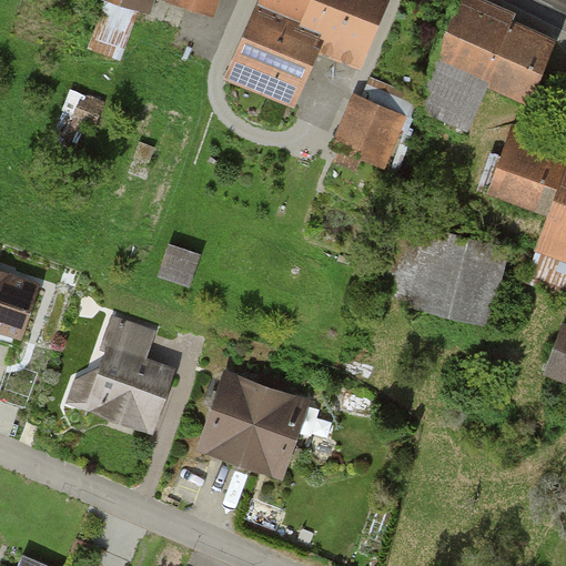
[(216,0),(104,0),(105,1),(151,16),(157,0),(160,0),(212,17),(216,0)]
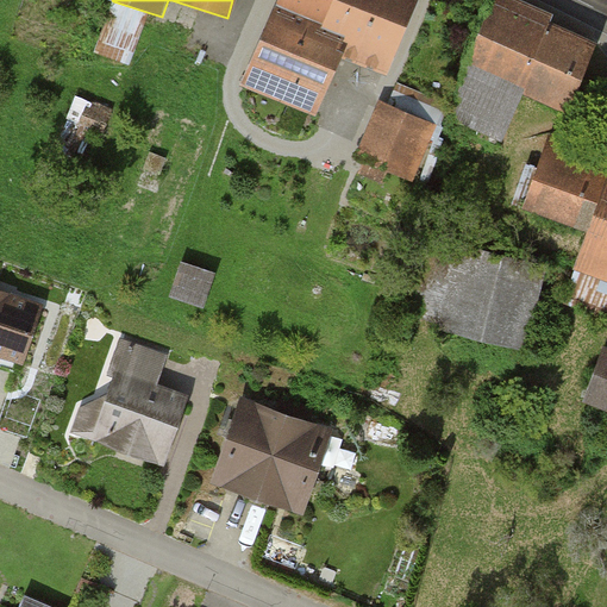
[(418,0),(282,0),(249,89),(315,116),(338,57),(388,76),(418,0)]
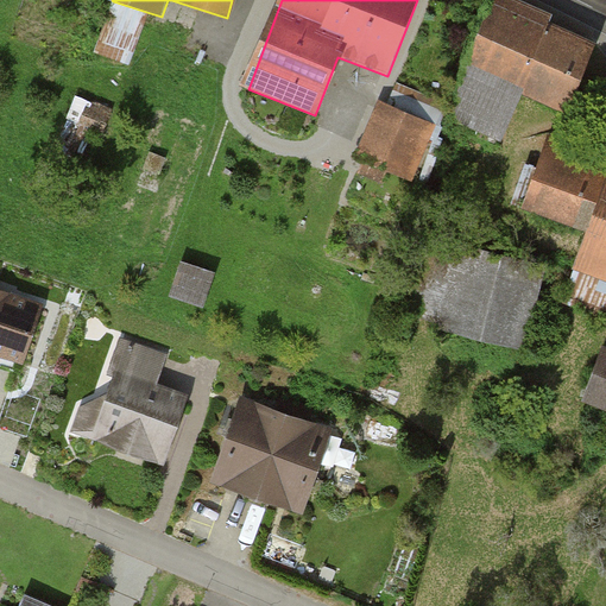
[(548,14),(515,0),(491,0),(443,113),(502,138),(522,90),(562,108),(591,42),(545,21),(548,14)]
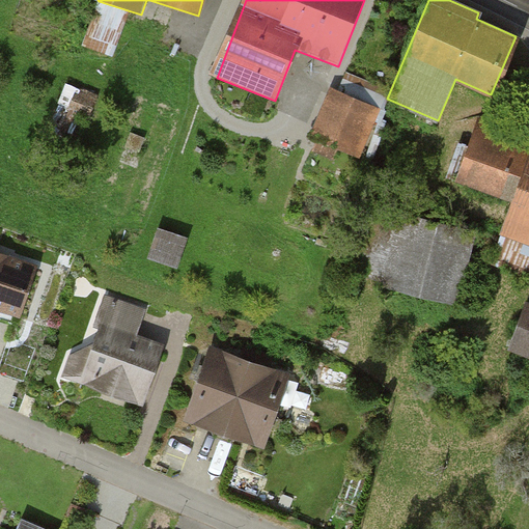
[(381,104),(332,84),(311,135),(358,155),(381,104)]
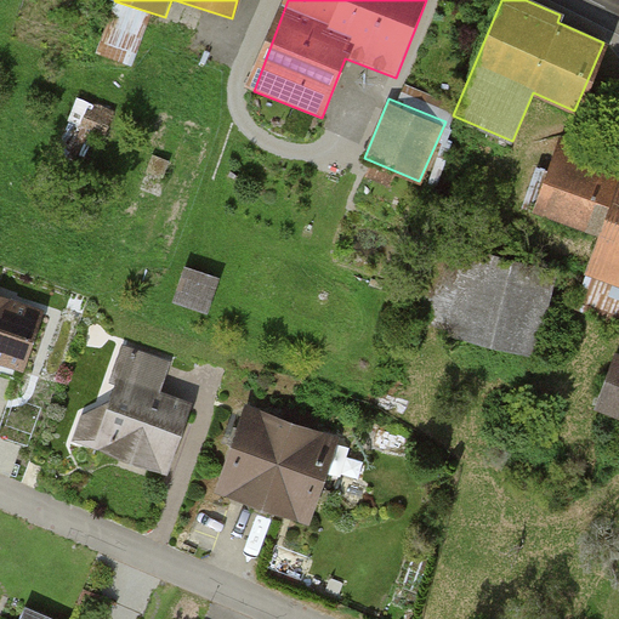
[(85,102),(80,123),(113,130),(118,109),(85,102)]
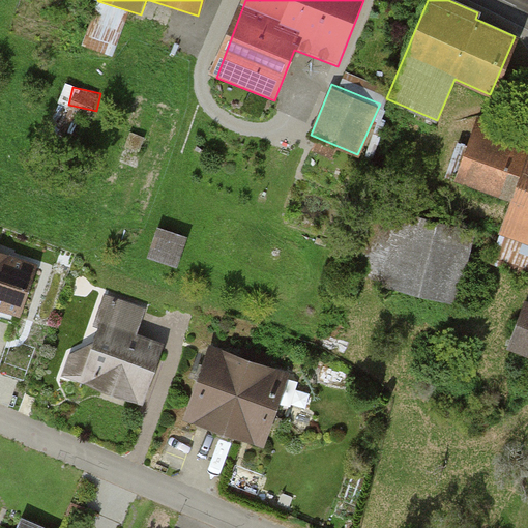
[(527,144),(477,125),(456,180),(508,201),(497,231),(527,242),(527,144)]
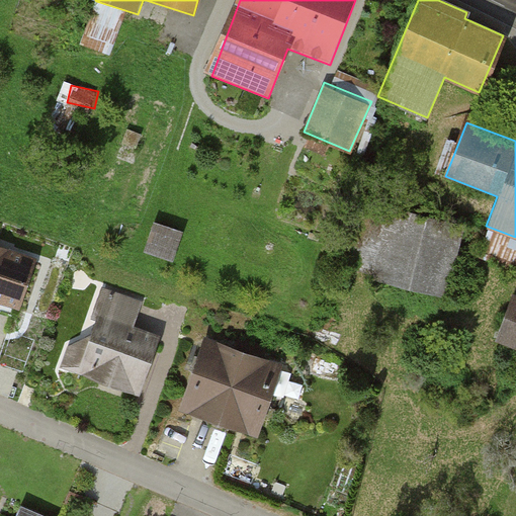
[(463,227),(360,204),(345,274),(447,297),(463,227)]
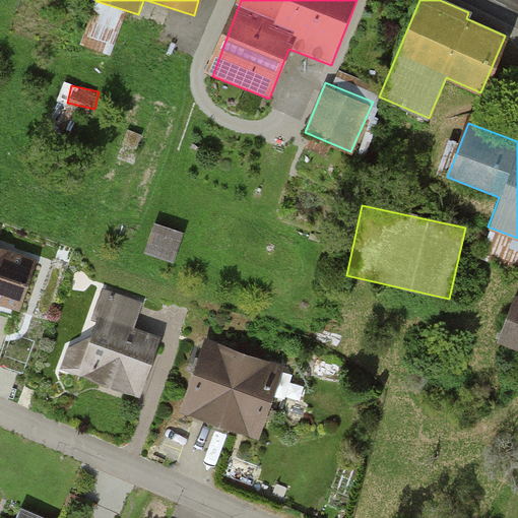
[(180,258),(189,225),(160,216),(150,249),(180,258)]
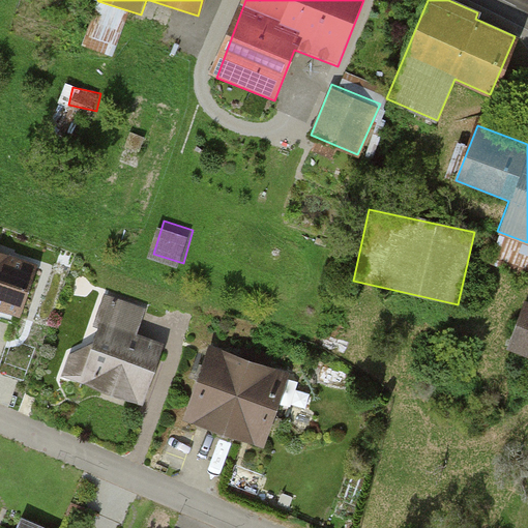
[(0,253),(0,310),(18,316),(34,264),(0,253)]
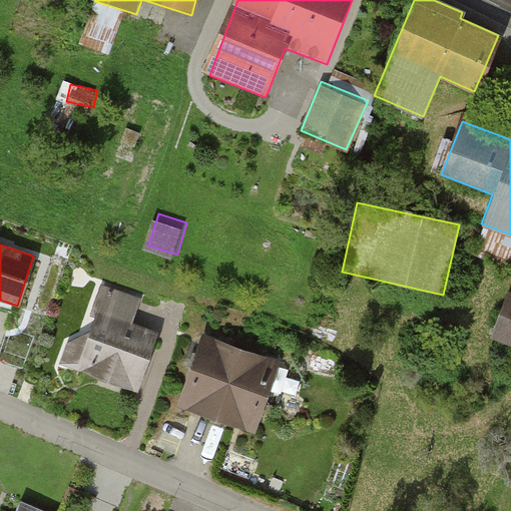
[(101,292),(76,373),(140,393),(156,339),(131,331),(140,304),(101,292)]
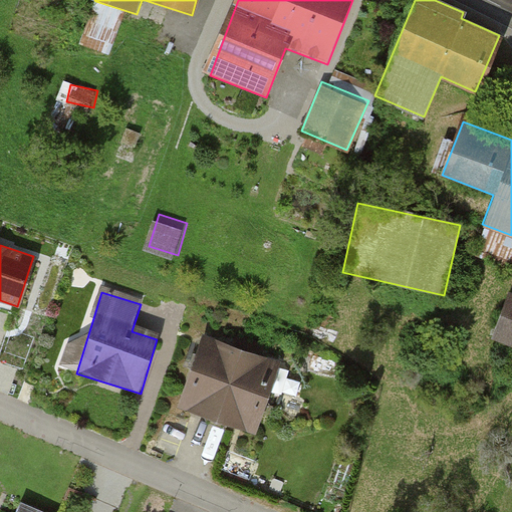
[(511,293),(508,292),(490,340),(511,347),(511,293)]
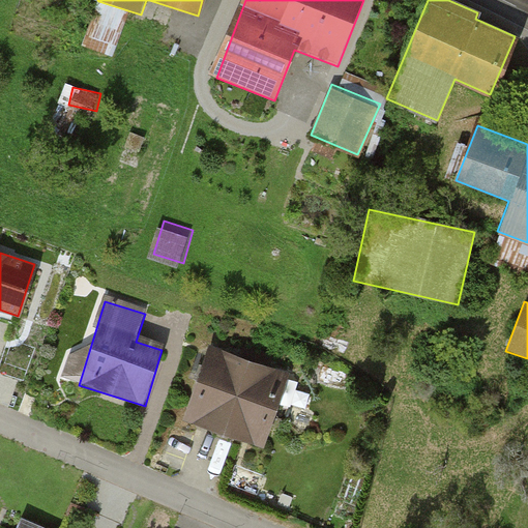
[(206,348),(182,420),(262,445),(285,373),(206,348)]
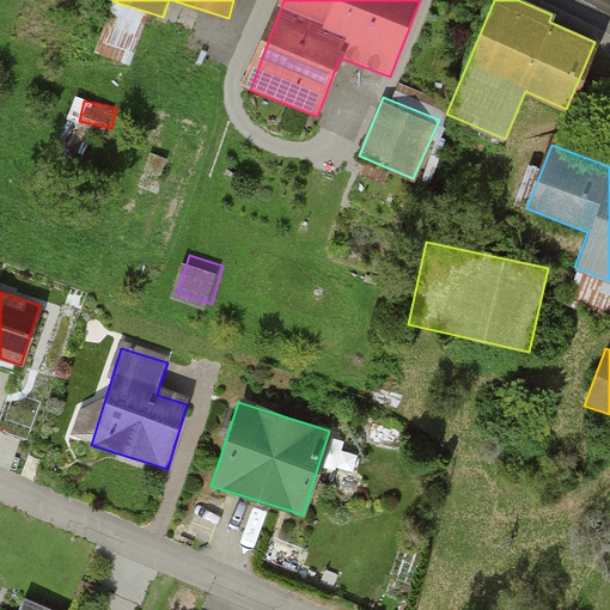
[(49,609),(23,598),(17,609),(135,609),(84,587),(73,609),(49,609)]
